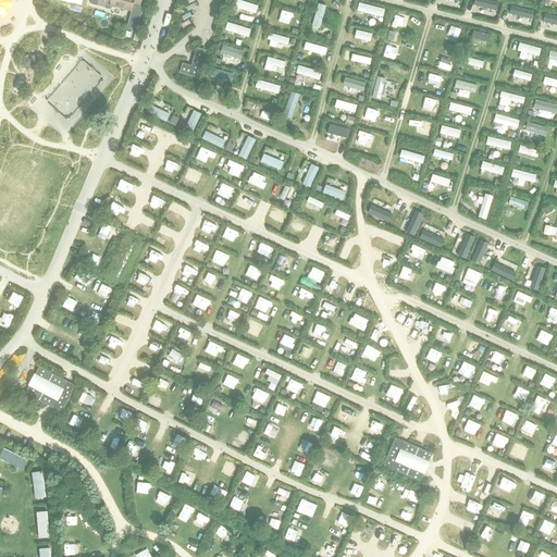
[(140,0),(90,0),(90,4),(109,9),(110,5),(133,11),(134,4),(139,5),(140,0)]
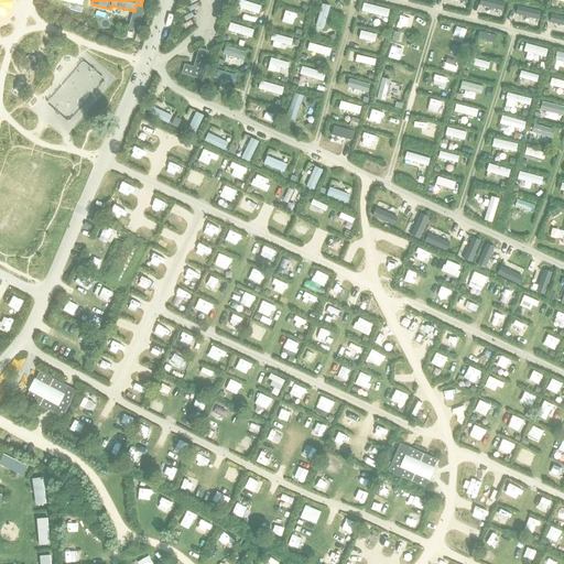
[(199,78),(207,52),(199,49),(195,62),(194,67),(184,65),(182,74),(199,78)]
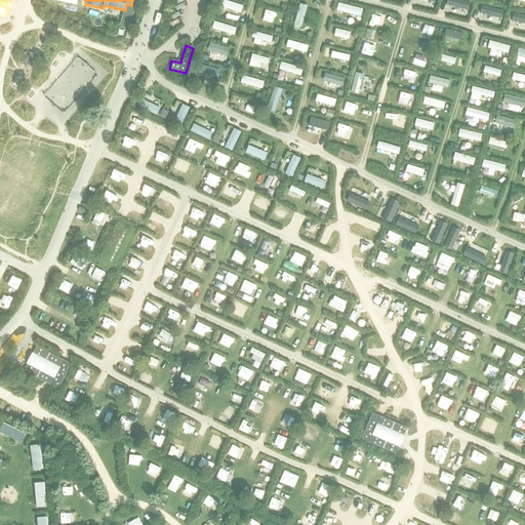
[(28,364),(24,371),(45,382),(58,389),(71,364),(62,359),(37,346),(33,354),(58,367),(53,377),(28,364)]
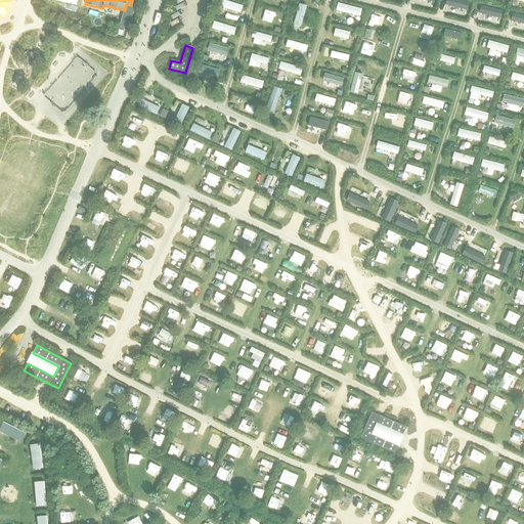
[(53,377),(58,366),(33,353),(30,357),(28,363),(53,377)]
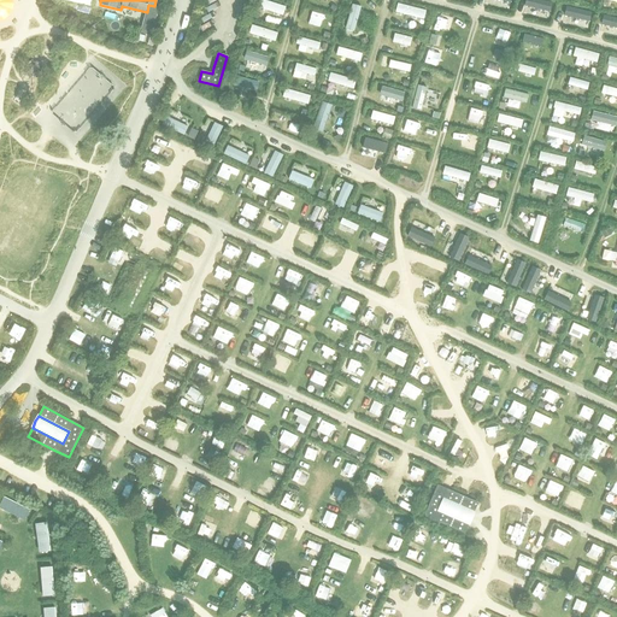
[(438,485),(423,516),(465,534),(469,524),(438,511),(444,499),(474,511),(477,503),(438,485)]
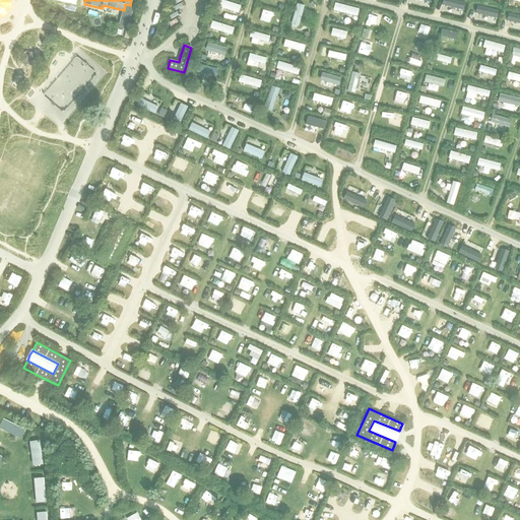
[(374,420),(369,431),(395,442),(399,431),(374,420)]
